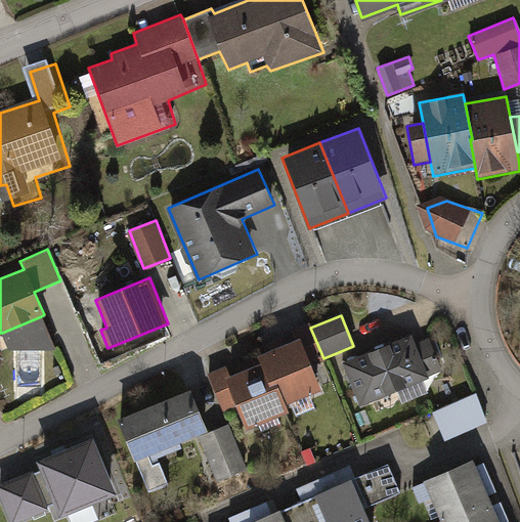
[(41,316),(2,333),(7,348),(55,349),(41,316)]
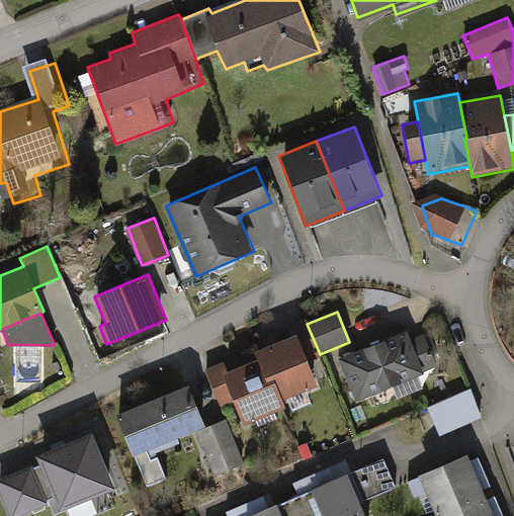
[(305,319),(286,327),(290,337),(295,335),(307,363),(321,358),(320,354),(307,324),(305,319)]
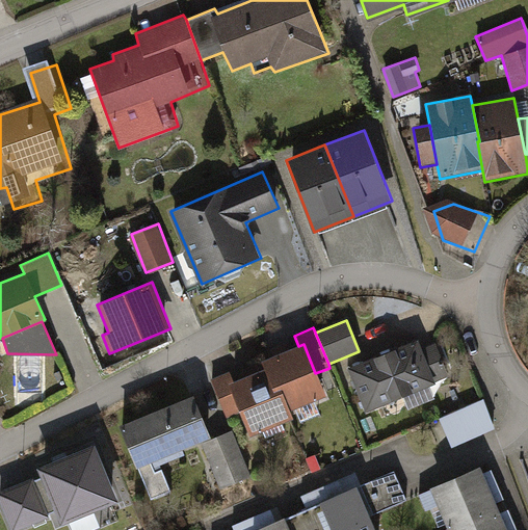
[(418,341),(347,369),(365,414),(436,386),(433,382),(420,348),(418,341)]
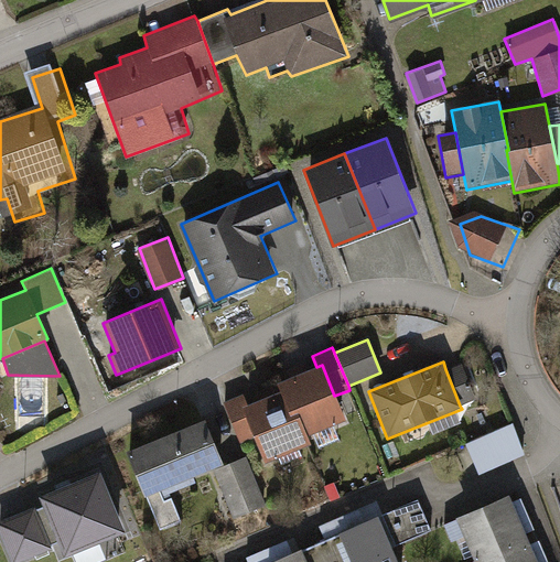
[(475,400),(460,364),(445,369),(460,406),(475,400)]
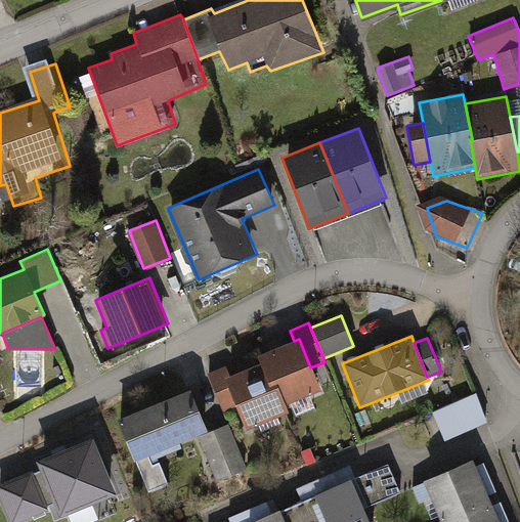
[(294,341),(256,357),(269,390),(277,387),(286,407),(320,393),(310,367),(299,339),(294,341)]
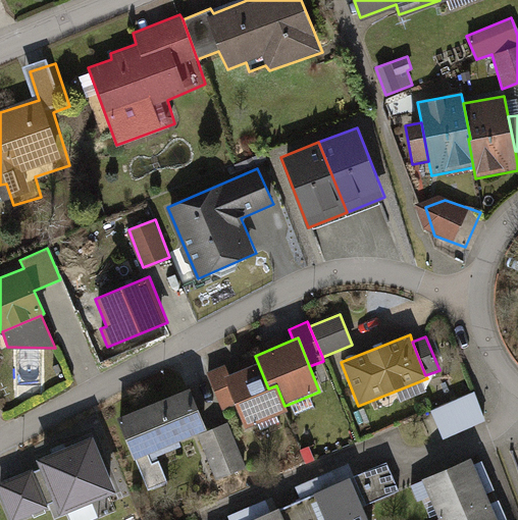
[(288,414),(285,406),(276,385),(268,388),(255,356),(225,368),(224,366),(206,373),(221,412),(232,408),(243,432),(288,414)]
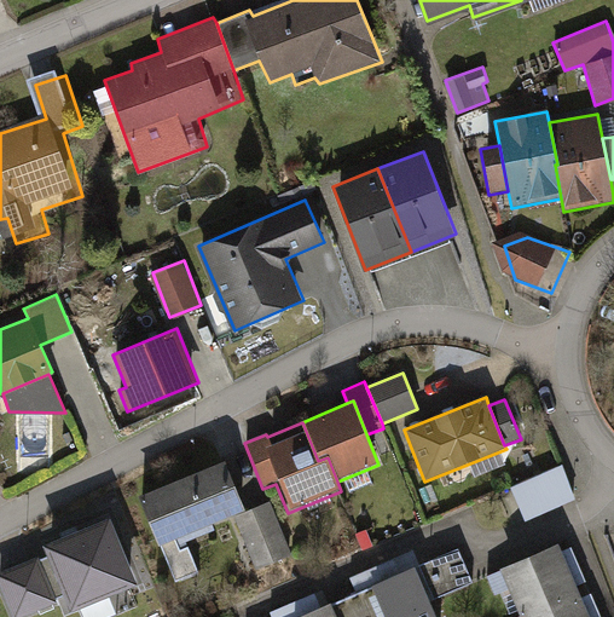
[(48,454),(21,454),(21,466),(48,466),(48,454)]
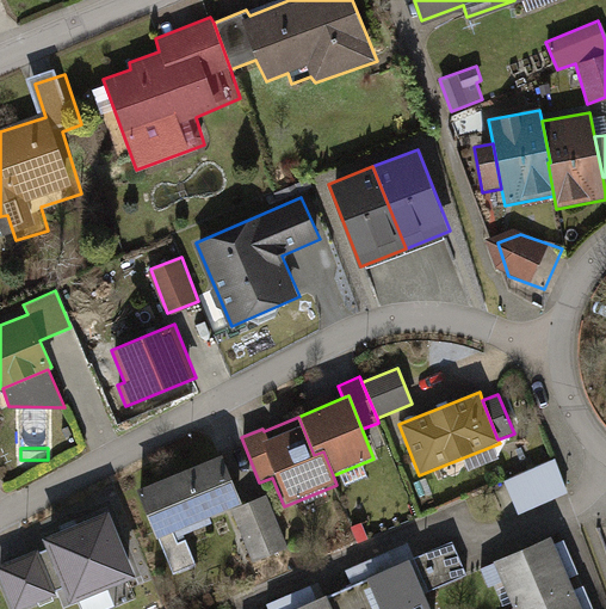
[(155,540),(230,510),(242,505),(222,454),(135,488),(155,540)]
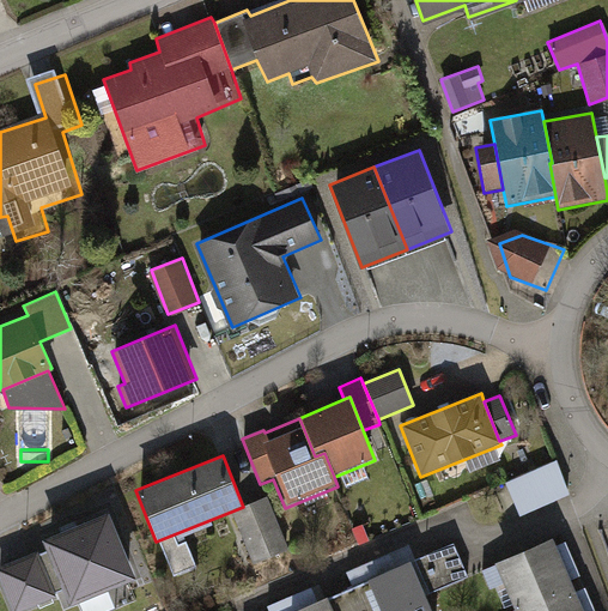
[(505,484),(520,515),(570,492),(555,461),(505,484)]
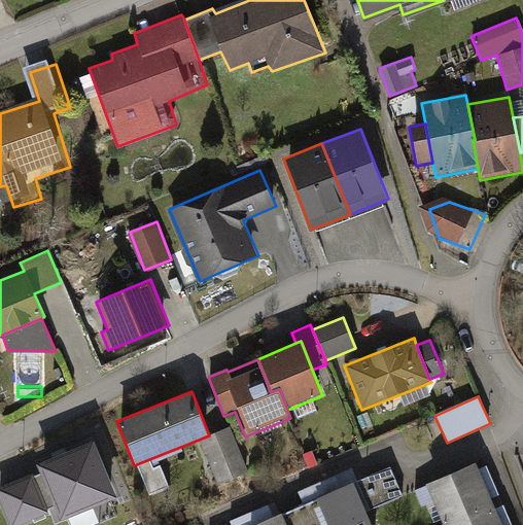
[(229,427),(209,435),(199,440),(217,485),(247,473),(229,427)]
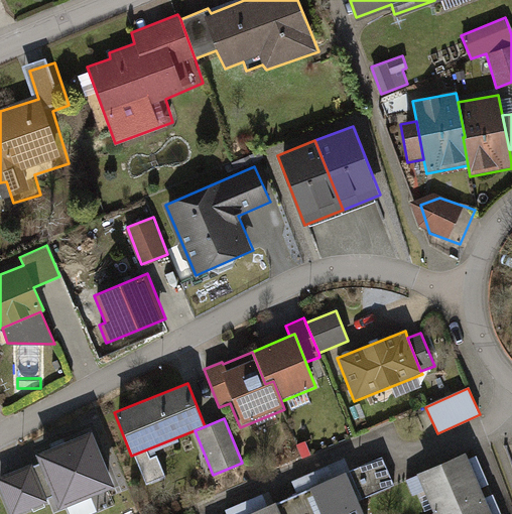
[(58,510),(113,488),(92,433),(37,455),(40,463),(32,466),(31,464),(0,476),(0,489),(9,513),(18,513),(47,503),(45,498),(52,496),(58,510)]
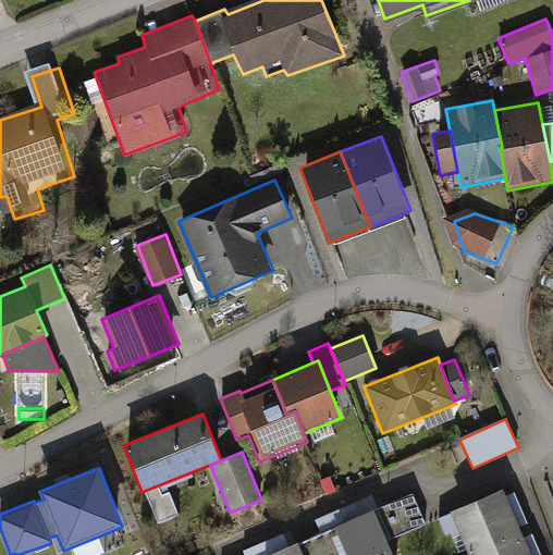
[(477,554),(523,535),(503,490),(452,512),(469,554),(477,554)]
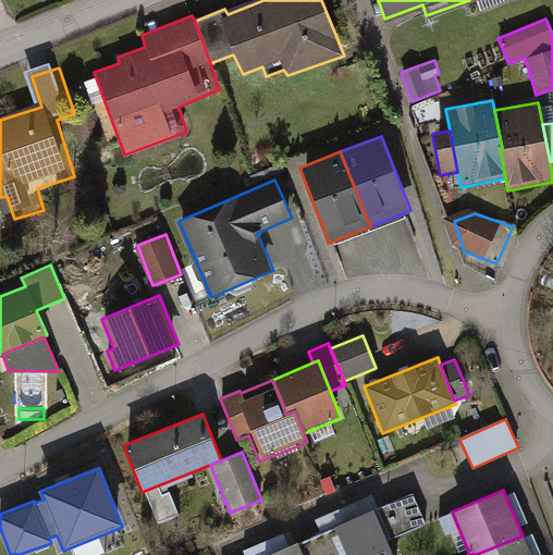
[(414,493),(372,510),(385,541),(427,523),(414,493)]
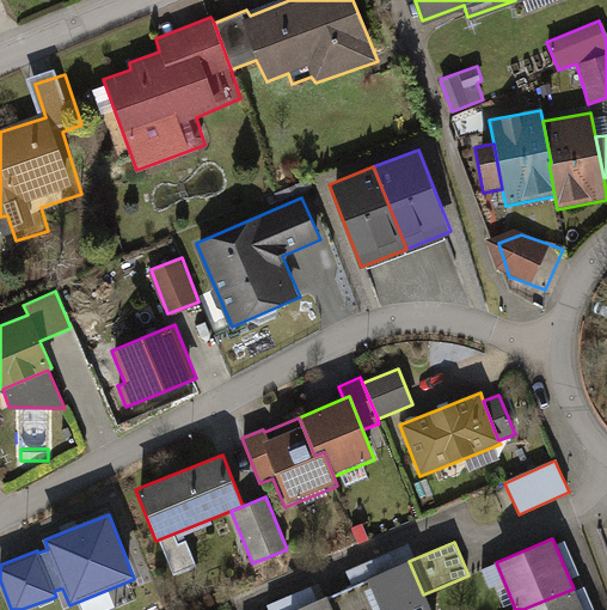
[(387,554),(344,573),(350,587),(394,568),(387,554)]
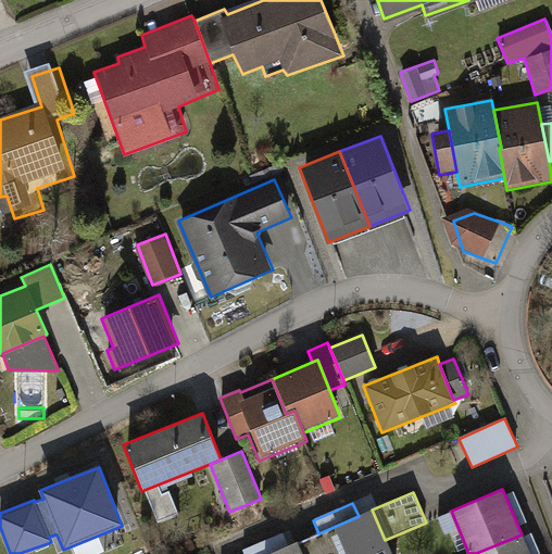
[(318,533),(297,542),(301,553),(391,553),(385,540),(372,510),(359,516),(318,533)]
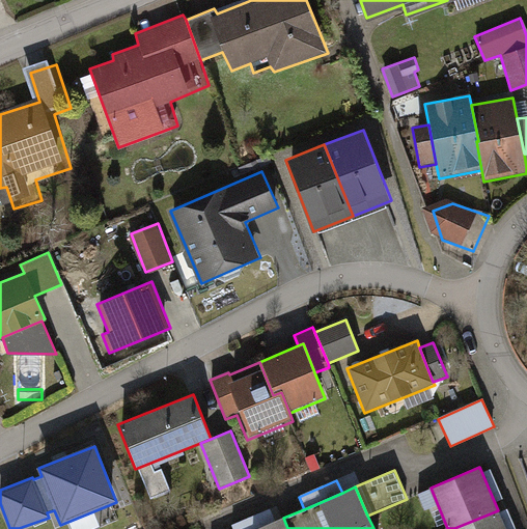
[(269,509),(229,526),(230,528),(258,528),(274,522),(269,509)]
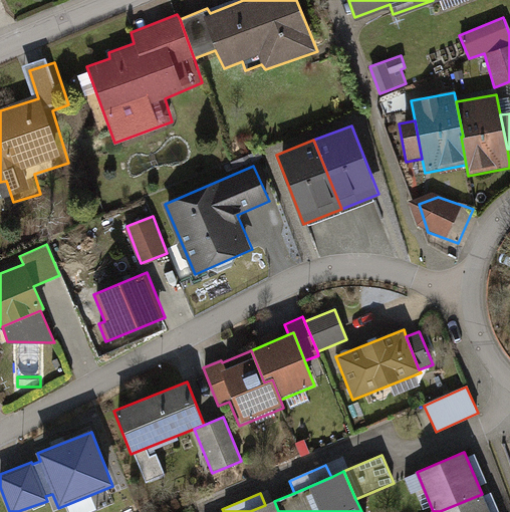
[(489,511),(482,494),(440,511),(489,511)]
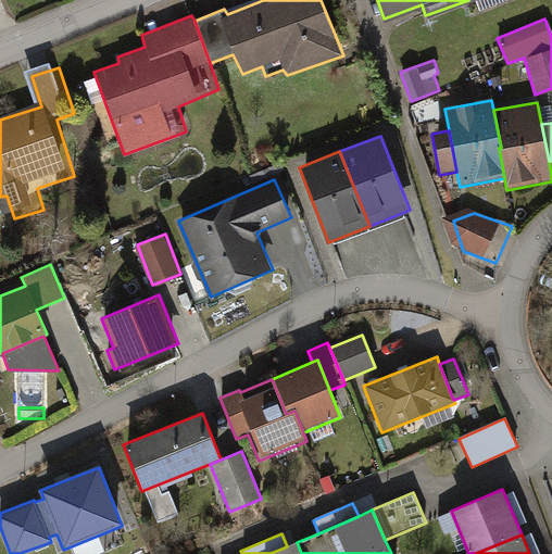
[(301,553),(297,542),(287,546),(271,553),(301,553)]
